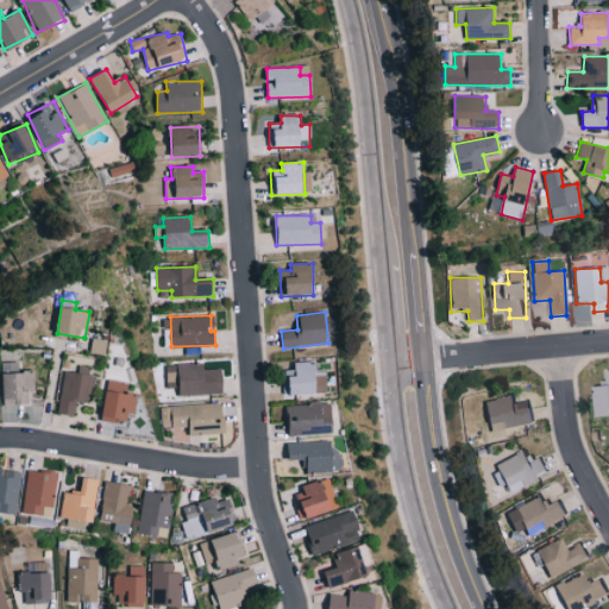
[(36,393),(35,372),(19,372),(18,362),(2,363),(4,405),(31,403),(31,393),(36,393)]
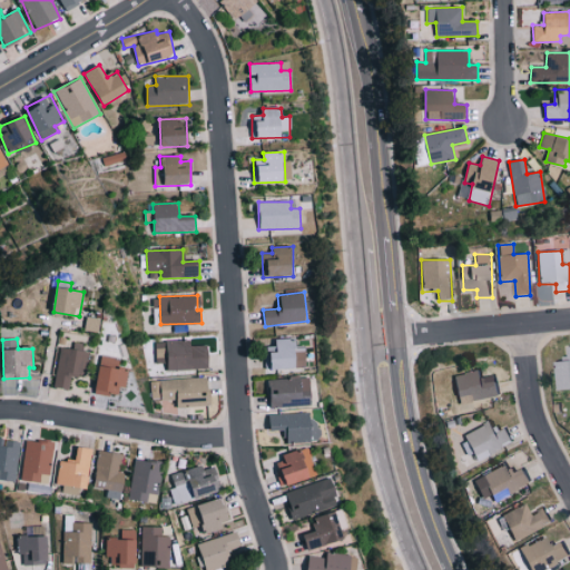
[(275,340),(276,346),(265,346),(266,370),(297,369),(296,338),(275,340)]
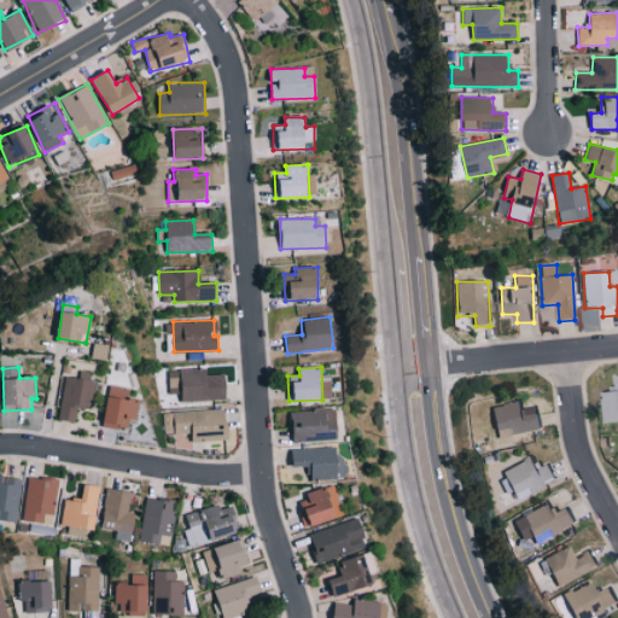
[(169,371),(169,395),(181,394),(181,401),(226,400),(226,374),(207,374),(207,371),(169,371)]
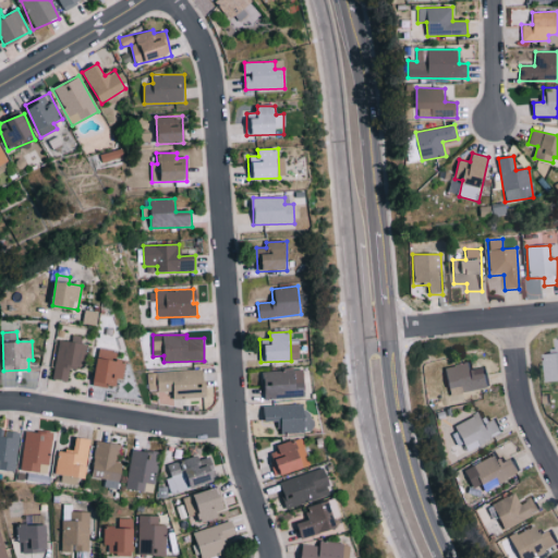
[(68,381),(69,368),(82,370),(85,344),(81,343),(81,337),(72,336),(71,342),(58,340),(52,379),(68,381)]
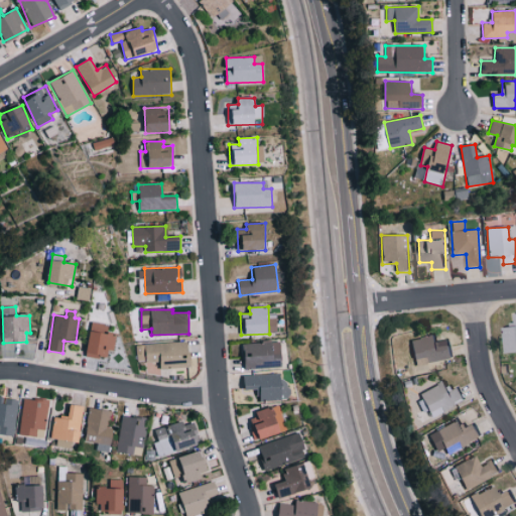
[(515,313),(511,313),(511,327),(501,327),(502,353),(515,352),(515,313)]
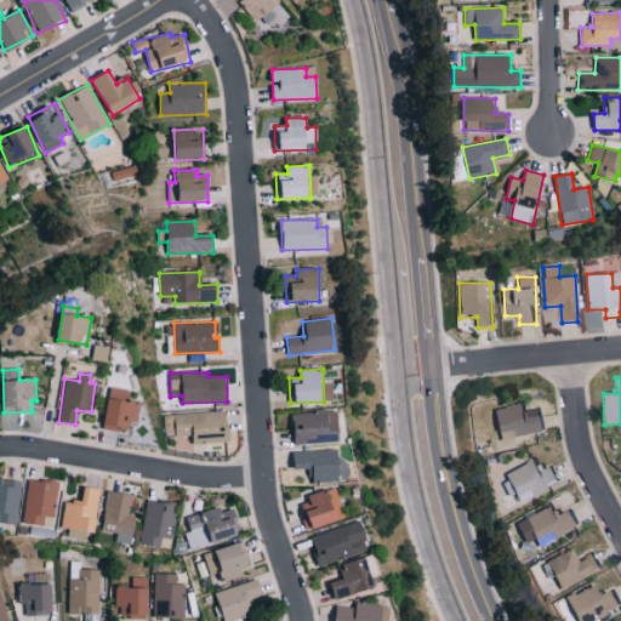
[(129,431),(129,421),(138,422),(138,402),(130,402),(130,389),(107,388),(107,429),(129,431)]
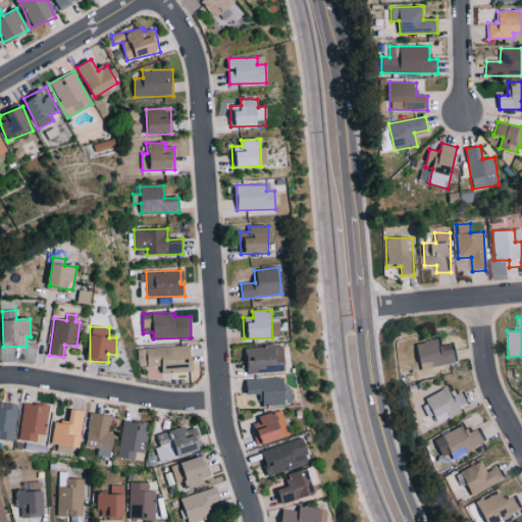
[(420,368),(454,363),(452,348),(444,349),(442,340),(417,344),(420,368)]
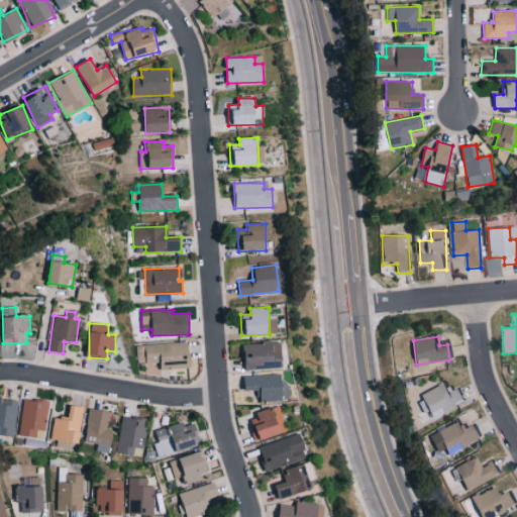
[(281,369),(281,342),(244,343),(244,369),(281,369)]
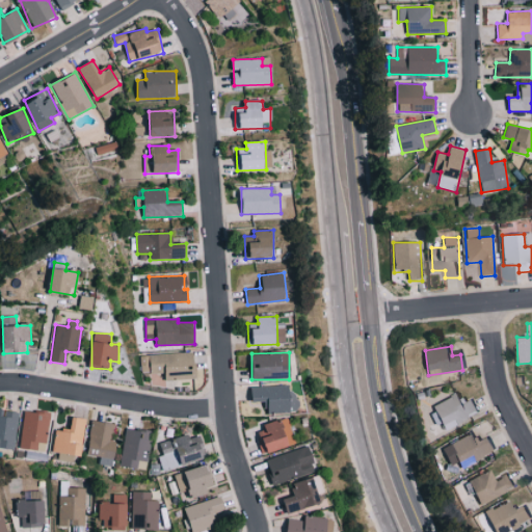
[(194,353),(139,354),(140,374),(163,373),(164,380),(195,379),(194,353)]
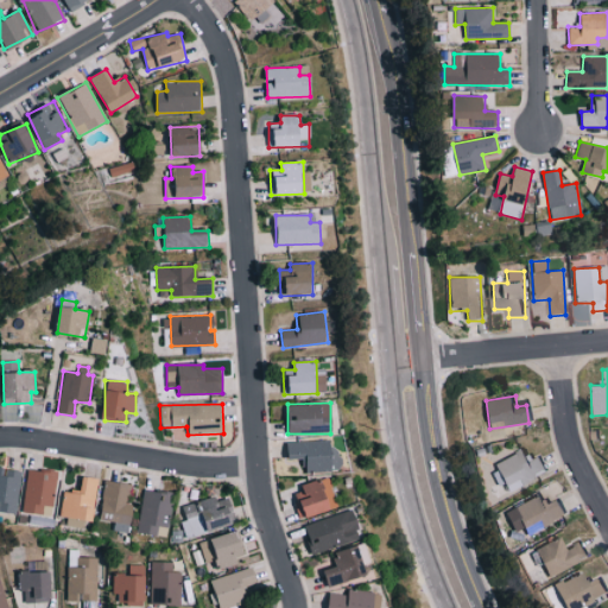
[(286,442),(286,460),(303,460),(304,473),(331,473),(330,441),(286,442)]
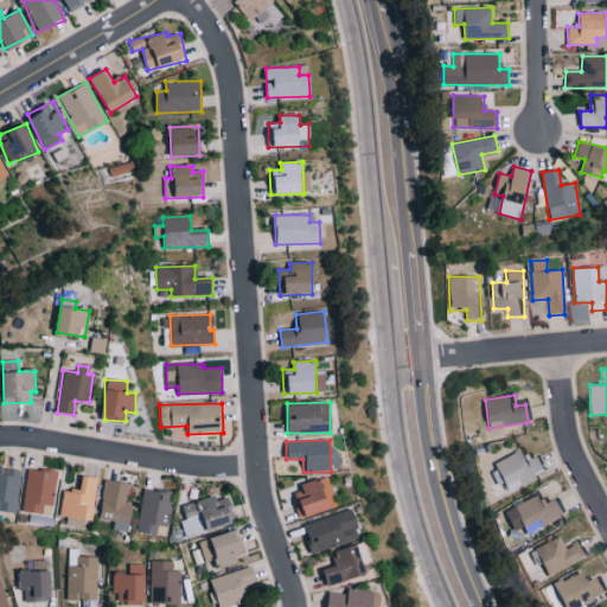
[(536,453),(523,458),(519,449),(491,460),(502,490),(544,473),(536,453)]
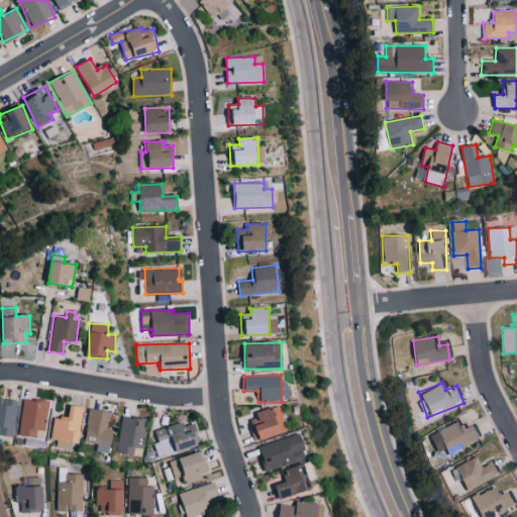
[(0,434),(15,436),(17,399),(0,398),(0,434)]
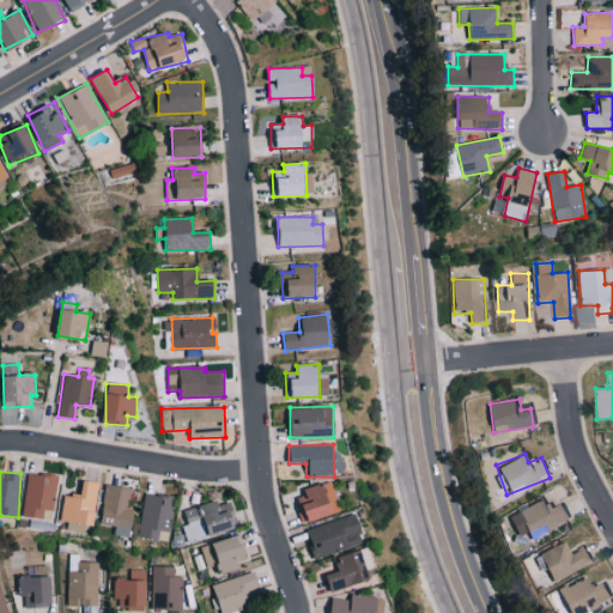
[(59,478),(29,472),(20,516),(50,521),(59,478)]
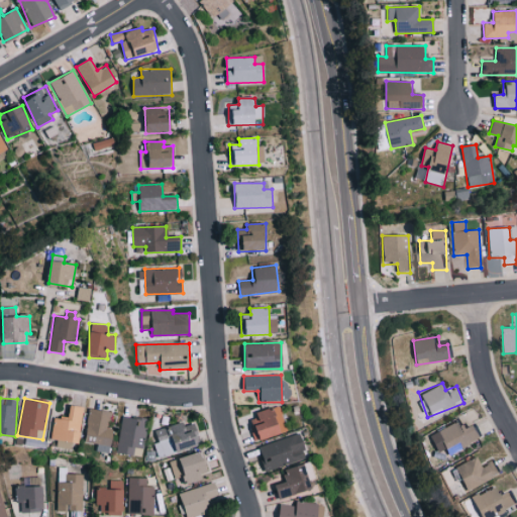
[(50,439),(80,443),(84,407),(71,406),(69,418),(54,416),(50,439)]
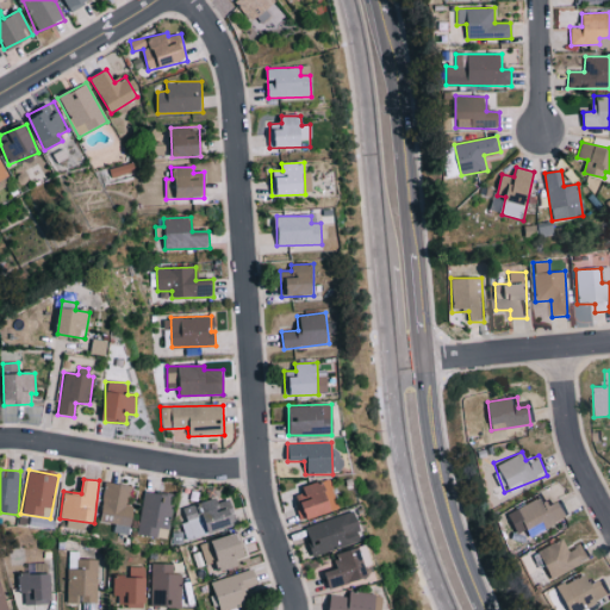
[(294,496),(300,521),(334,512),(325,481),(303,486),(304,493),(294,496)]
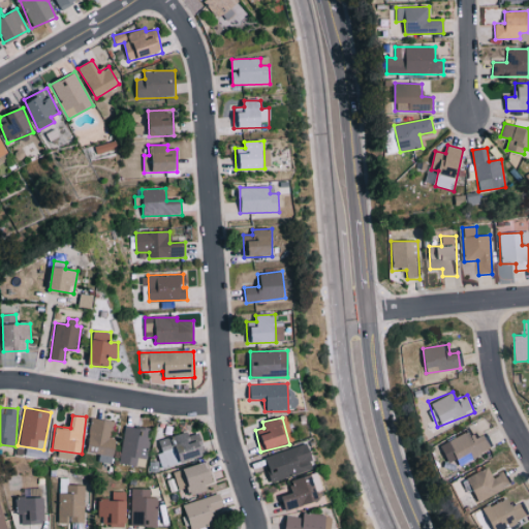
[(86,453),(99,455),(98,462),(113,464),(116,438),(111,438),(114,422),(91,418),(86,453)]
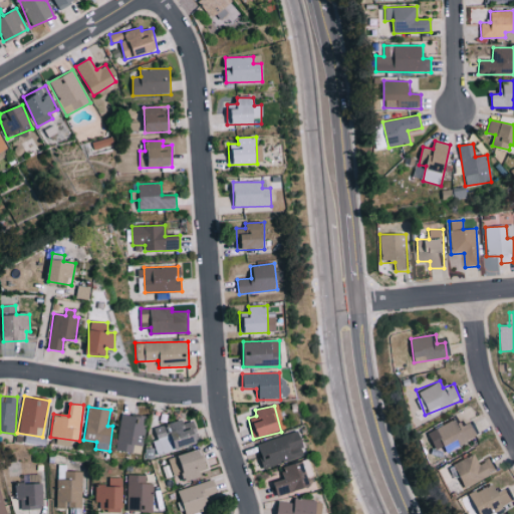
[(114,450),(141,454),(145,418),(119,414),(114,450)]
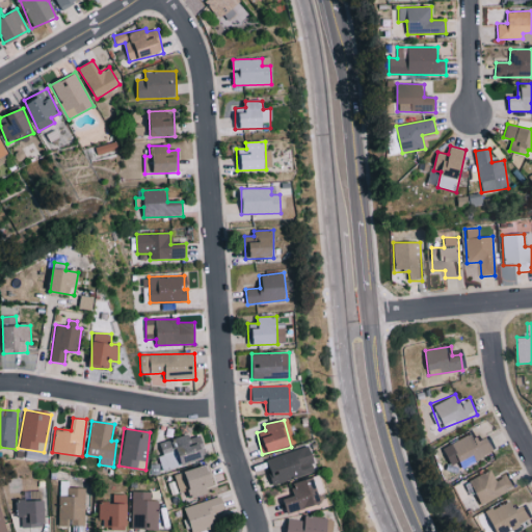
[(472,461),(494,450),(486,436),(477,442),(471,430),(446,444),(454,460),(468,453),(472,461)]
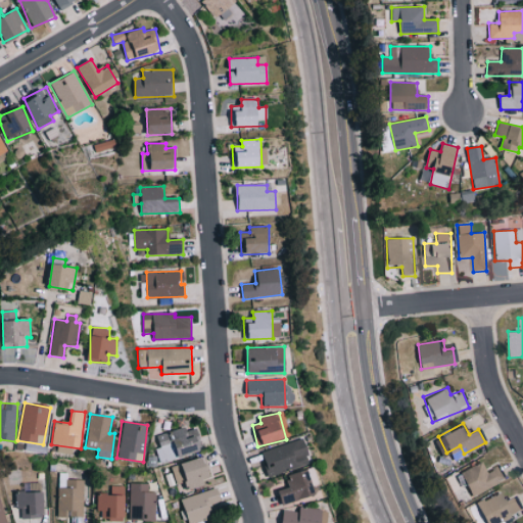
[(195,428),(185,431),(184,427),(156,435),(159,447),(154,448),(159,464),(202,450),(195,428)]
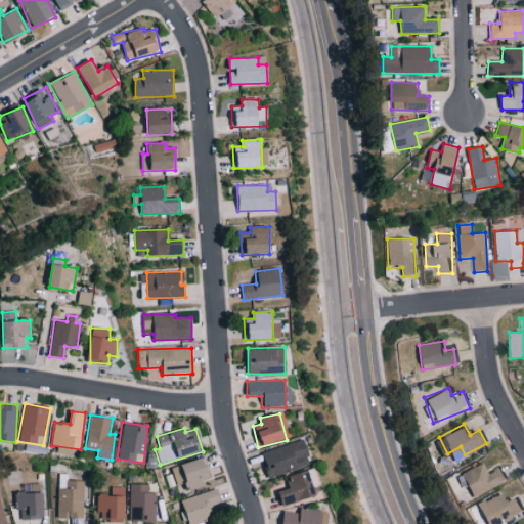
[(262,451),(268,475),(310,464),(304,441),(262,451)]
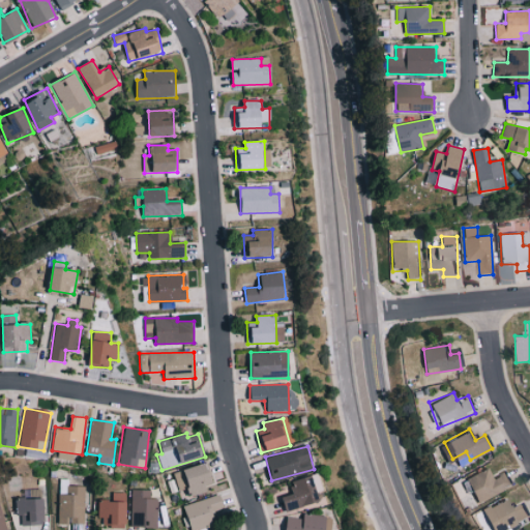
[(177,491),(187,489),(188,492),(213,489),(210,465),(175,470),(177,491)]
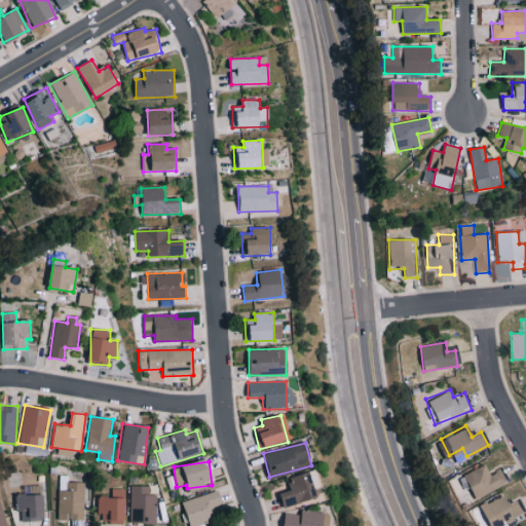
[(459,475),(472,499),(508,481),(501,467),(487,475),(482,463),(459,475)]
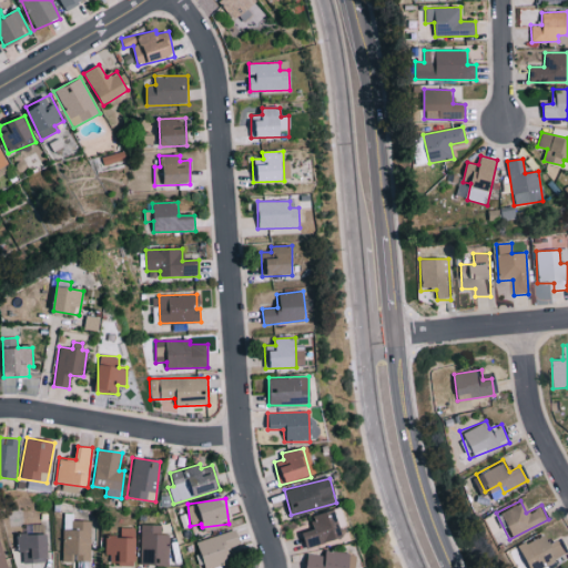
[(303,548),(344,531),(334,505),(306,516),(311,526),(296,531),(303,548)]
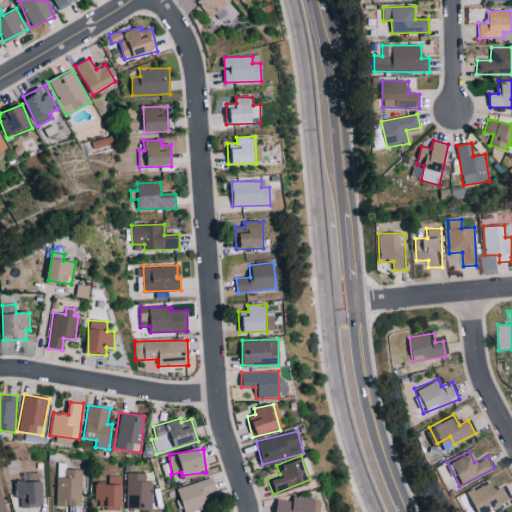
[(39,472),(23,473),(24,481),(17,481),(18,507),(44,506),(43,482),(39,482),(39,472)]
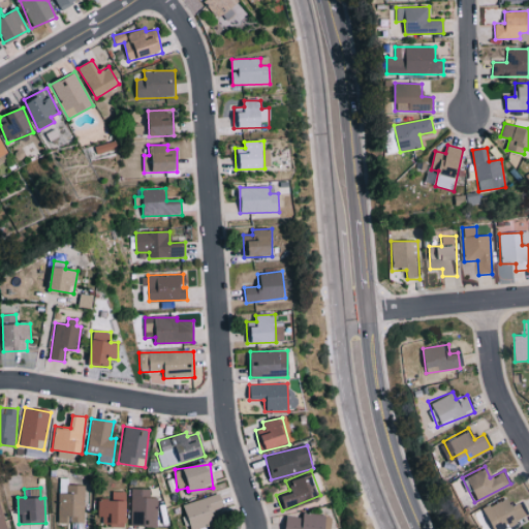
[(151,490),(132,489),(131,526),(156,527),(157,498),(150,498),(151,490)]
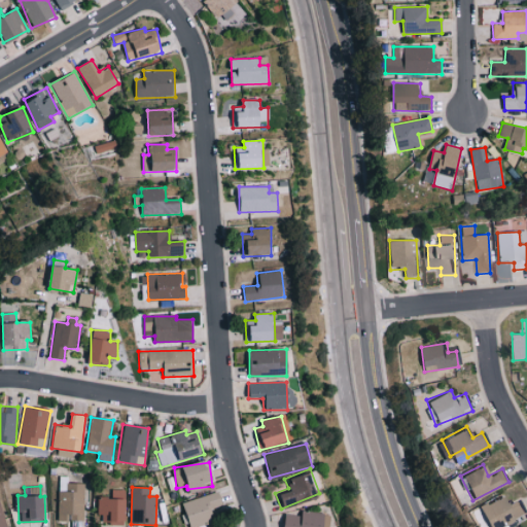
[(99,497),(99,524),(126,524),(127,490),(111,490),(111,497),(99,497)]
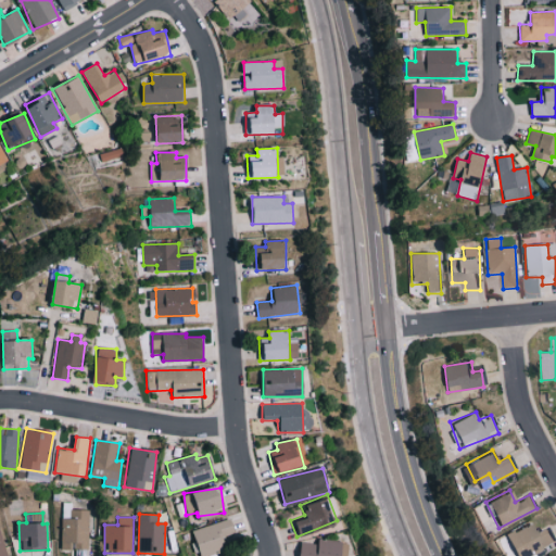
[(207,555),(227,550),(224,538),(236,533),(230,518),(191,531),(196,542),(193,543),(197,555),(207,555)]
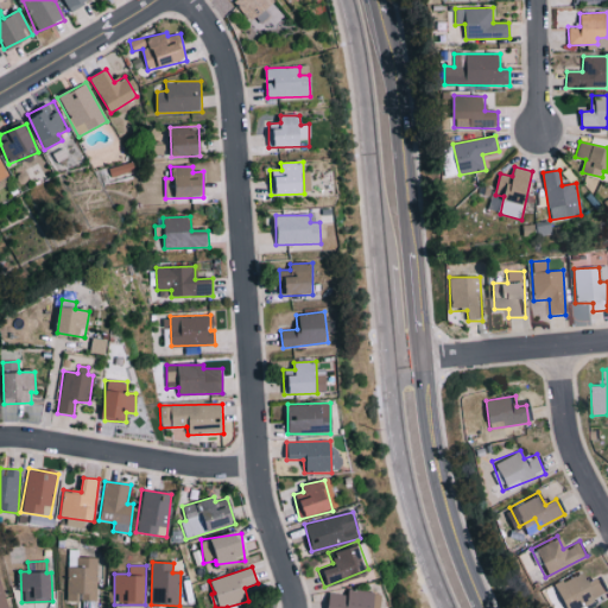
[(561,607),(574,607),(606,596),(597,576),(582,582),(580,572),(551,583),(561,607)]
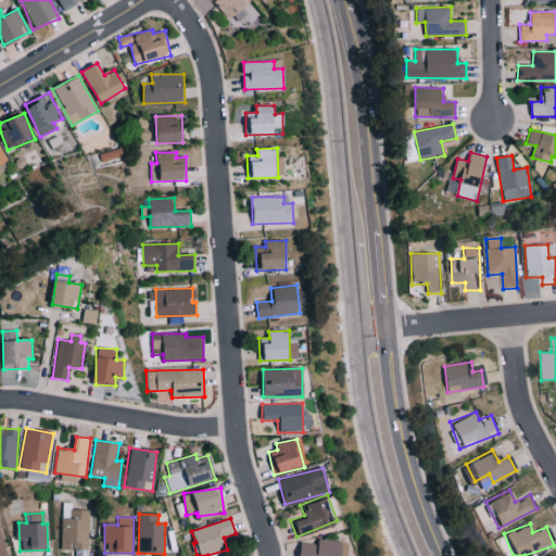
[(341,555),(344,542),(313,539),(313,543),(294,541),(292,555),(341,555)]
